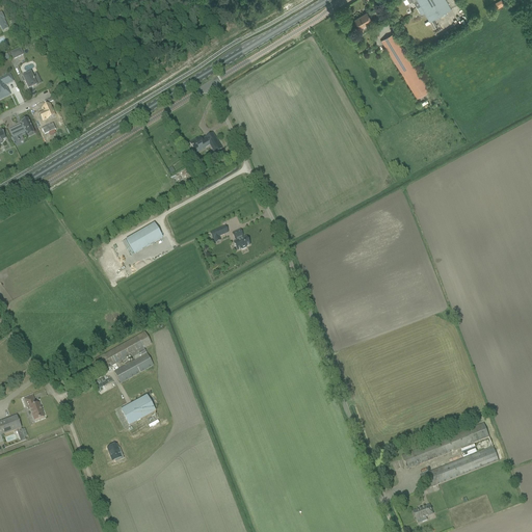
[(408,0),(410,2),(414,0),(418,7),(421,5),(425,12),(430,21),(431,20),(451,8),(446,0),(408,0)]
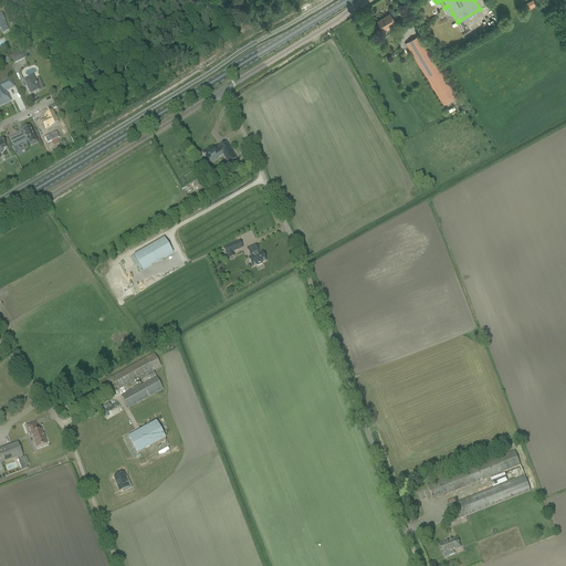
[(381,33),(385,34),(387,33),(387,30),(385,29),(397,22),(391,13),(378,21),(383,29),(381,30),(381,33)]
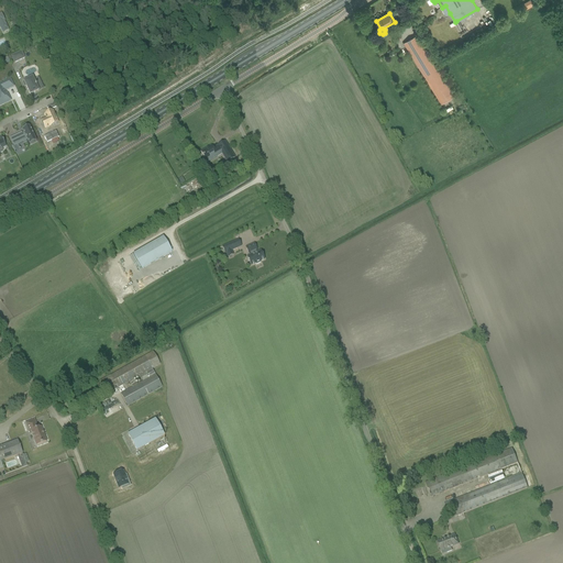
[(404,43),(441,103),(454,96),(417,34),(404,43)]
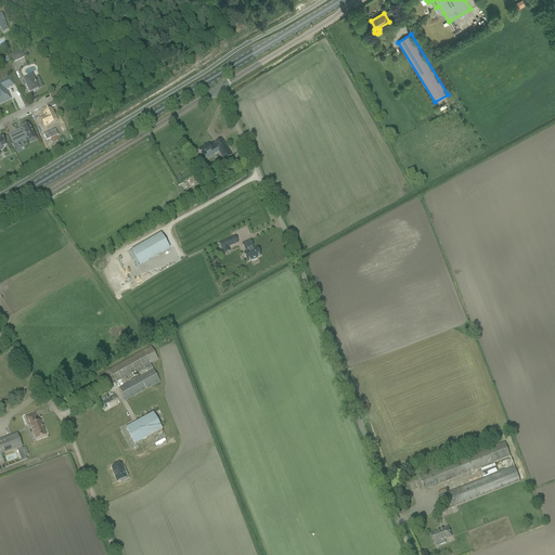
[(21,51),(11,55),(14,62),(24,57),(21,51)]
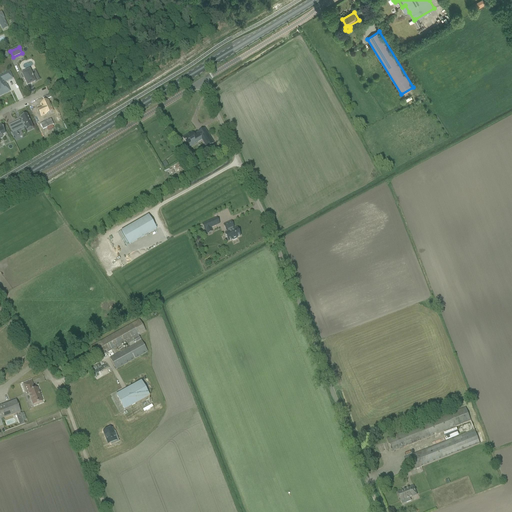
[(35,83),(29,71),(22,74),(27,87),(35,83)]
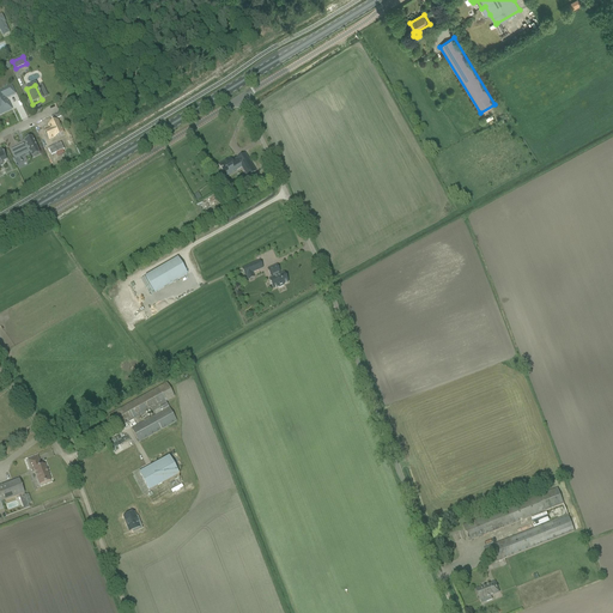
[(12,87),(0,92),(0,114),(0,115),(11,110),(10,107),(11,107),(8,102),(6,103),(4,99),(13,95),(12,92),(14,91),(12,87)]
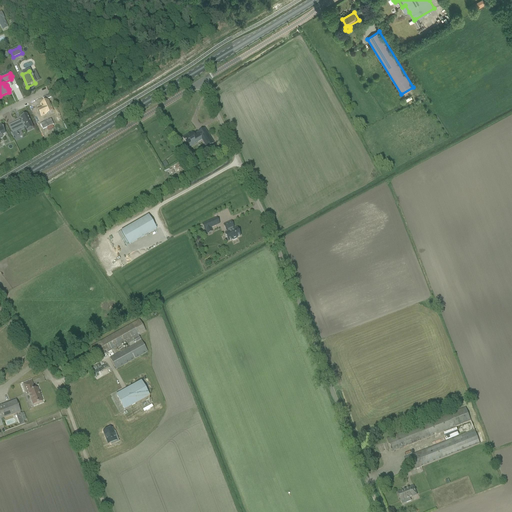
[(42,108),(38,110),(40,114),(44,113),(45,116),(53,112),(48,102),(40,106),(42,108)]
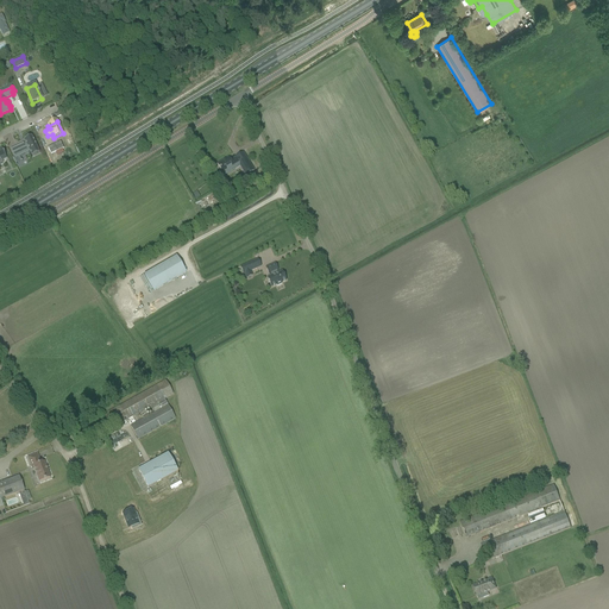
[(24,144),(11,150),(16,158),(29,152),(32,157),(39,154),(32,137),(24,140),(25,144),(24,145),(24,144)]
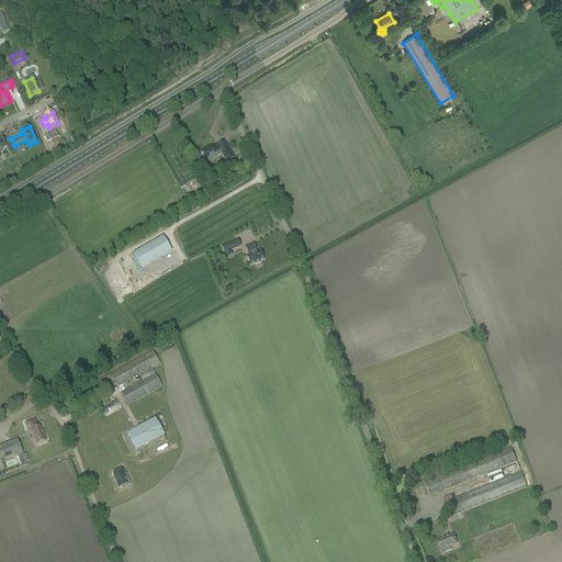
[(56,130),(45,136),(47,142),(59,136),(56,130)]
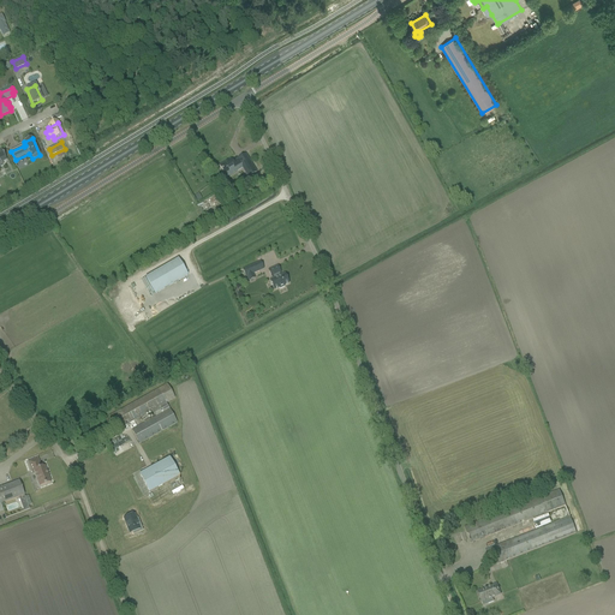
[(225,163),(220,167),(222,172),(225,175),(226,174),(225,174),(232,169),(232,171),(236,168),(240,165),(249,178),(256,173),(256,172),(245,155),(237,160),(238,160),(233,163),(232,162),(231,160),(231,161),(226,165),(225,163)]
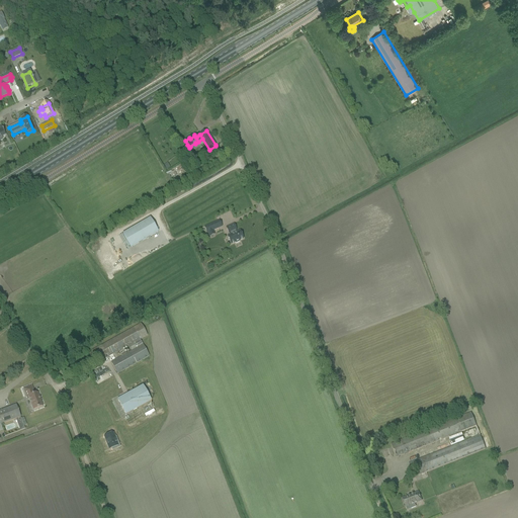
[(10,158),(18,155),(11,138),(4,140),(5,143),(2,144),(6,154),(10,152),(11,155),(9,155),(10,158)]
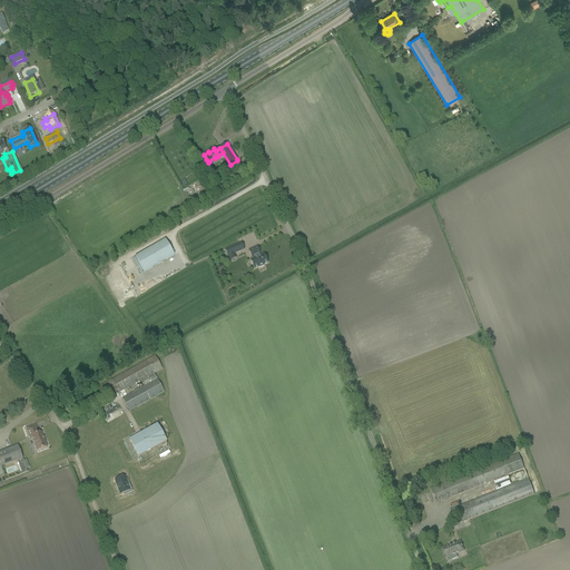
[(135,257),(144,274),(174,256),(165,241),(135,257)]
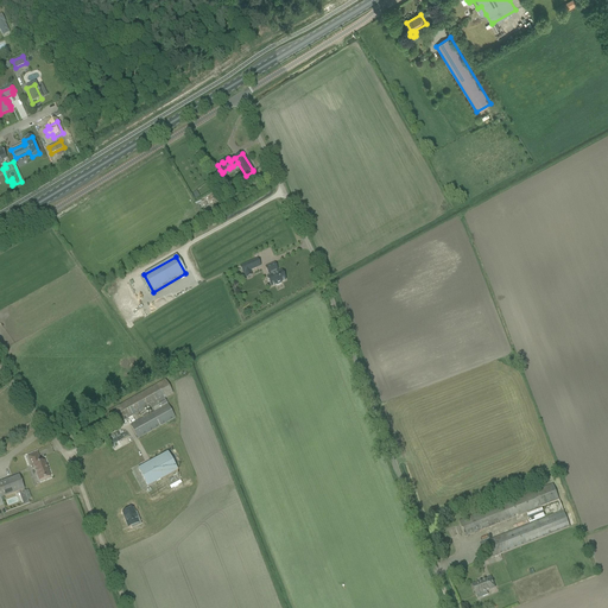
[(242,274),(254,270),(252,263),(240,267),(242,274)]
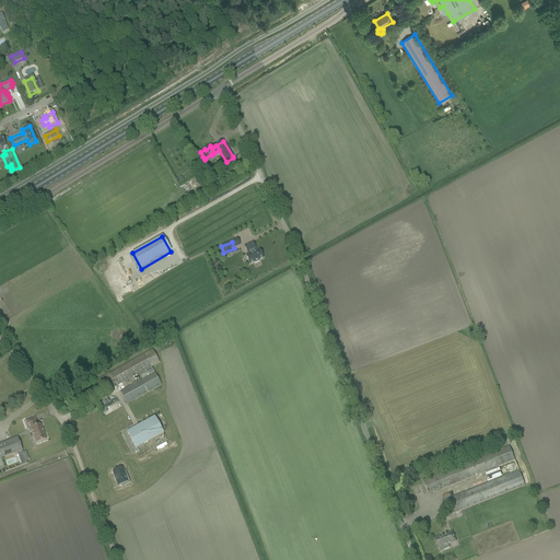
[(249,255),(246,256),(249,265),(254,263),(255,264),(259,261),(258,260),(263,258),(259,251),(256,252),(254,249),(255,248),(253,243),(245,247),(247,253),(247,252),(249,255)]
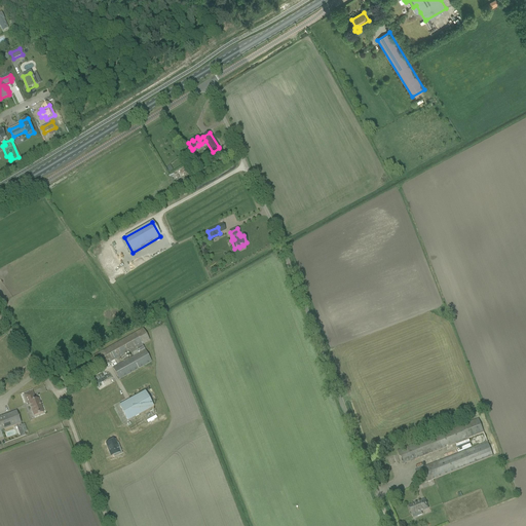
[(144,330),(94,359),(98,367),(109,361),(110,363),(114,361),(121,357),(124,362),(113,368),(119,380),(152,362),(142,345),(150,341),(144,330)]
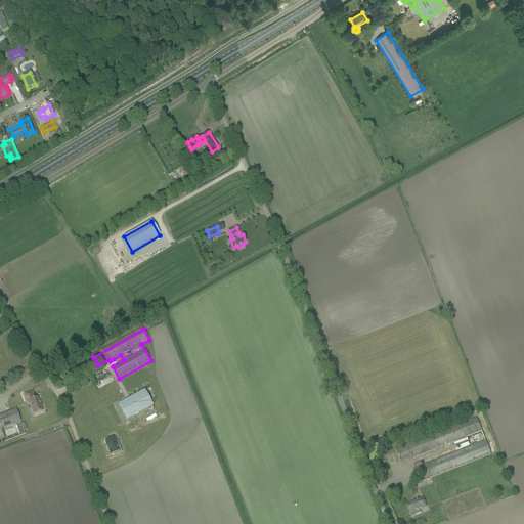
[(98,390),(113,382),(108,377),(95,385),(98,390)]
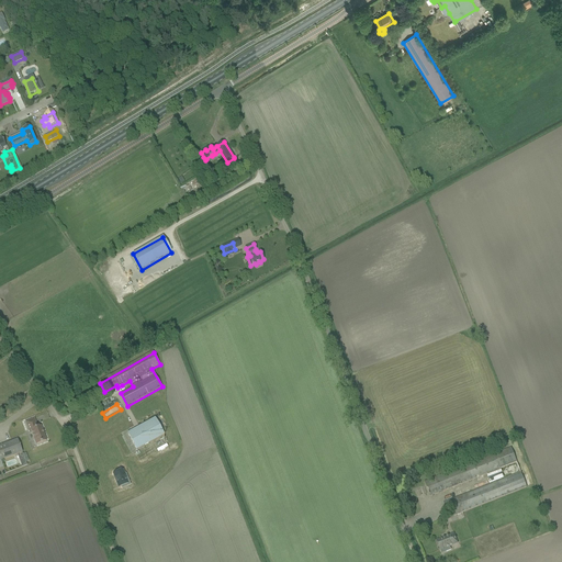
[(155,418),(127,434),(136,450),(164,435),(155,418)]
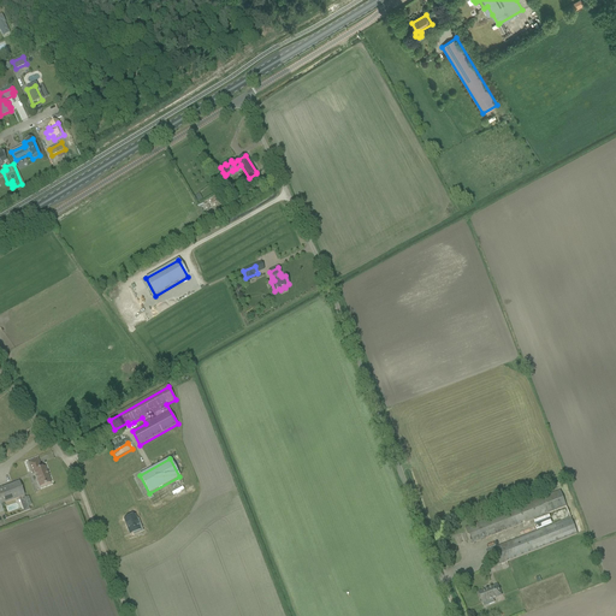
[(34,473),(40,487),(51,484),(45,468),(41,469),(37,460),(28,463),(31,473),(34,473)]
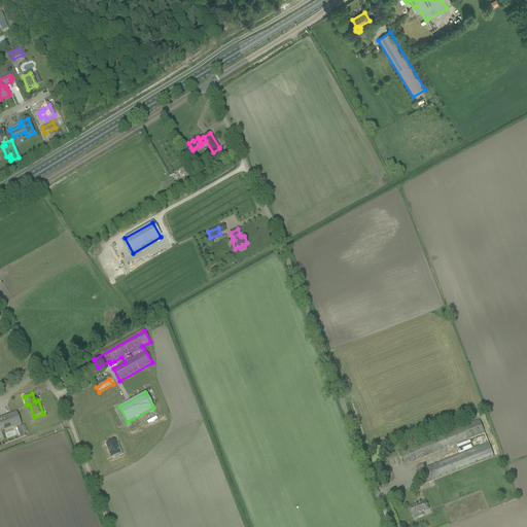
[(0,419),(0,440),(3,438),(1,432),(16,427),(21,438),(26,436),(16,413),(0,419)]
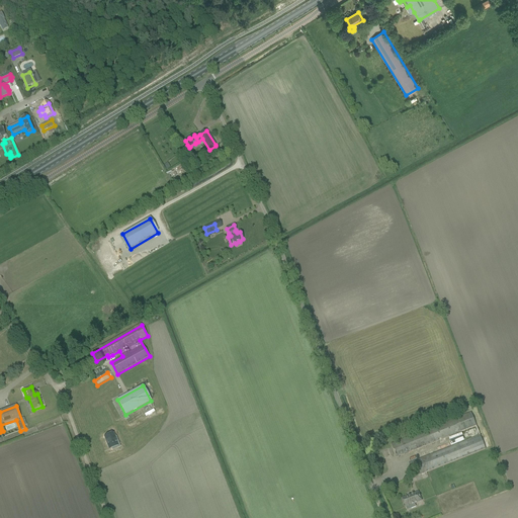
[(396,442),(392,444),(397,457),(402,456),(450,436),(477,426),(470,413),(455,419),(396,442)]
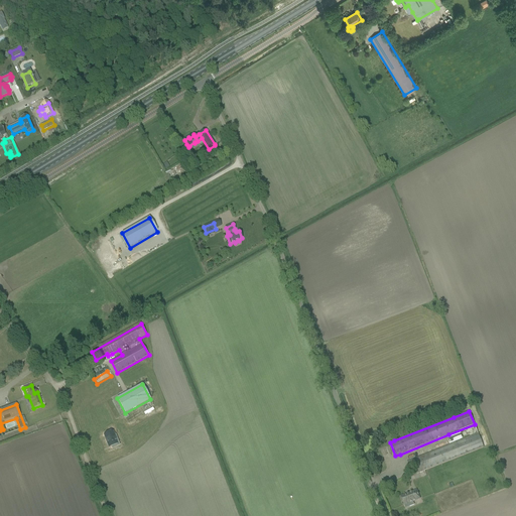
[(114,435),(113,431),(104,435),(109,448),(111,447),(112,448),(116,447),(115,443),(119,442),(116,435),(114,435)]
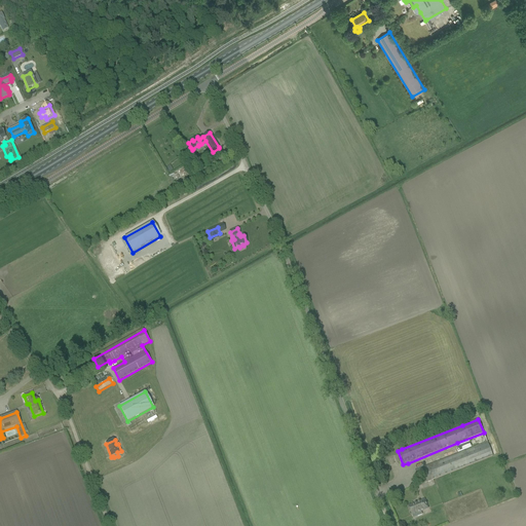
[(425,466),(420,470),(423,477),(425,483),(431,481),(436,479),(493,456),(487,443),(464,451),(461,453),(430,465),(425,466)]
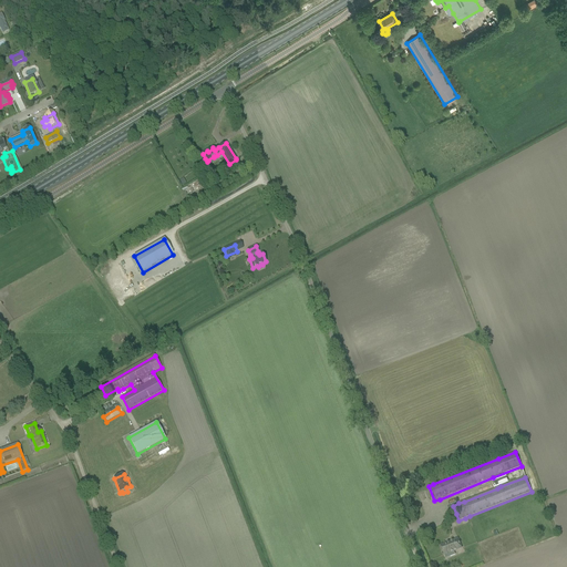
[(445,544),(441,546),(444,555),(449,554),(451,557),(455,555),(454,552),(462,548),(457,539),(445,544)]
